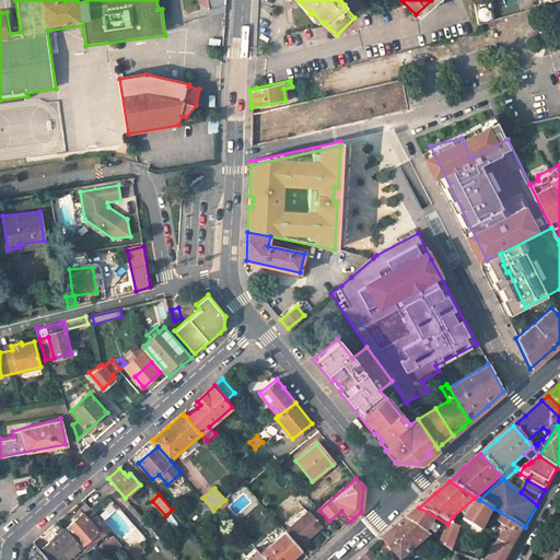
[(492,508),(479,500),(477,499),(469,513),(471,514),(466,523),(479,531),(492,508)]
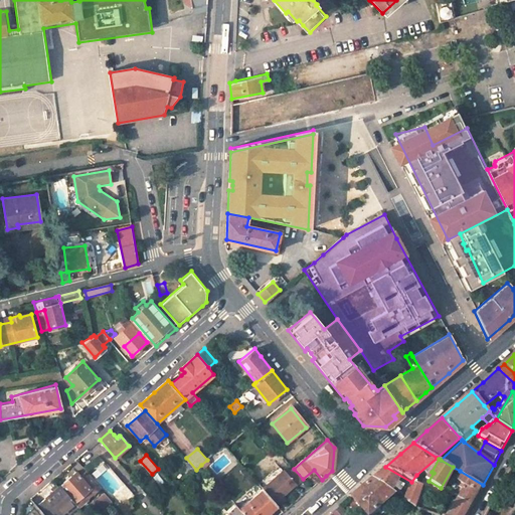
[(210,464),(207,460),(201,465),(204,469),(210,464)]
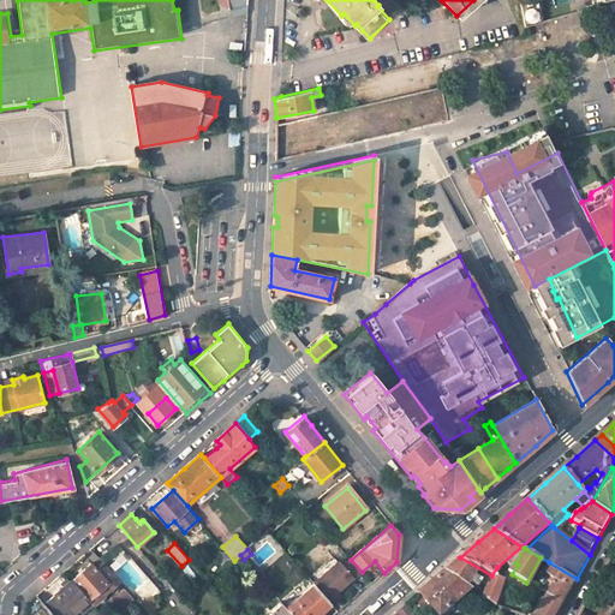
[(99,557),(72,580),(89,601),(95,607),(105,597),(107,593),(120,583),(99,557)]
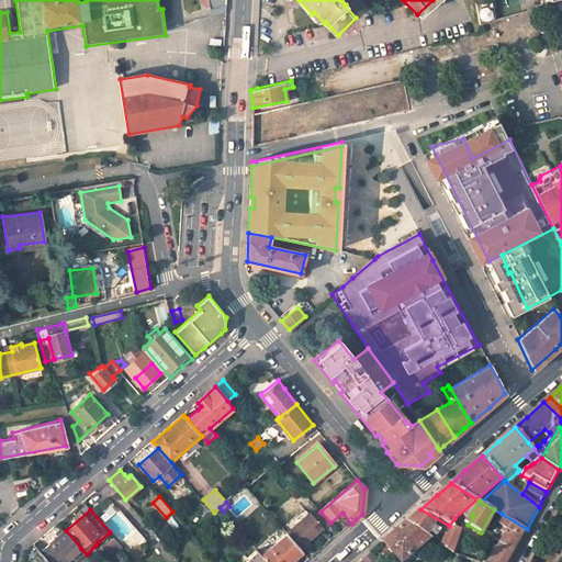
[(460,532),(449,526),(420,509),(415,514),(406,523),(425,536),(430,525),(445,532),(440,547),(451,555),(457,540),(460,532)]
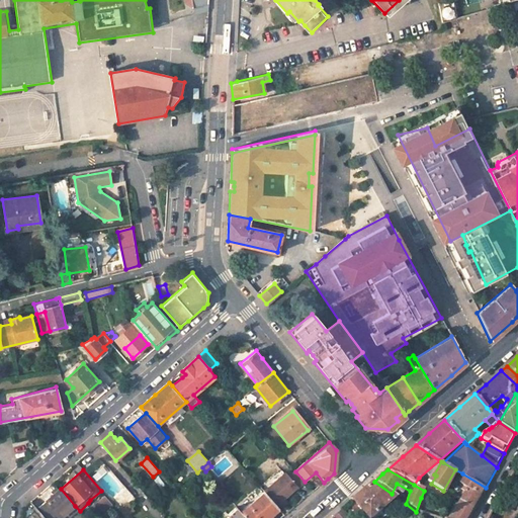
[(271,484),(263,491),(263,492),(275,506),(284,499),(283,498),(296,487),(297,488),(305,482),(295,471),(294,470),(286,478),(275,488),(271,484)]
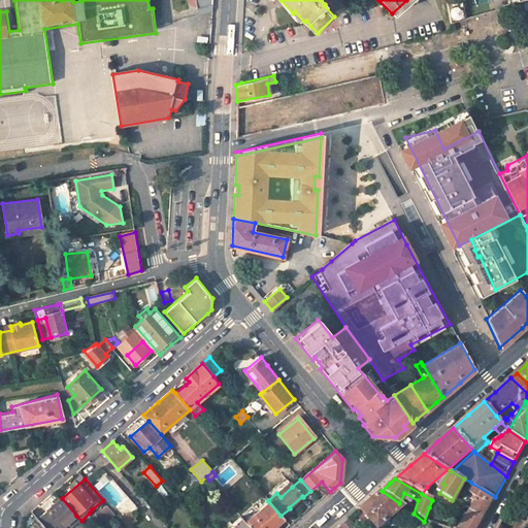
[(289,483),(276,493),(281,497),(292,487),(289,483)]
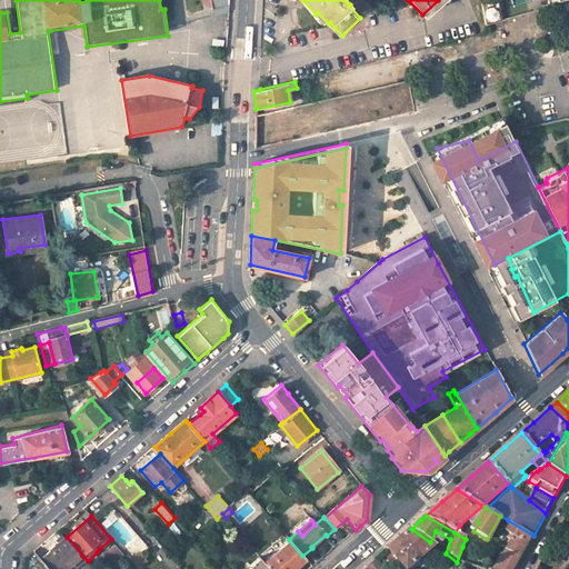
[(515,533),(511,539),(506,549),(520,558),(525,550),(533,536),(508,520),(503,528),(511,531),(515,533)]
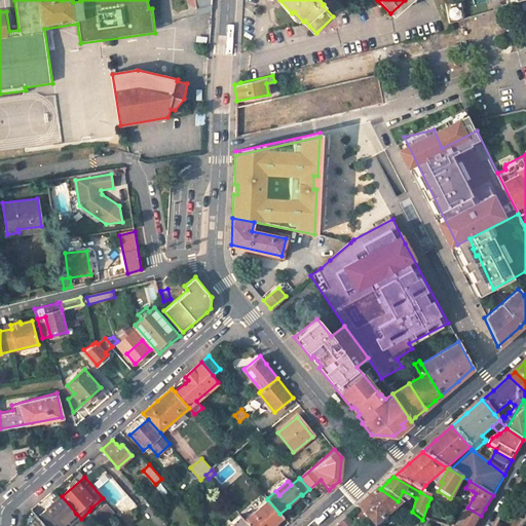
[(368,499),(358,508),(373,525),(376,525),(402,504),(398,501),(380,489),(368,499)]
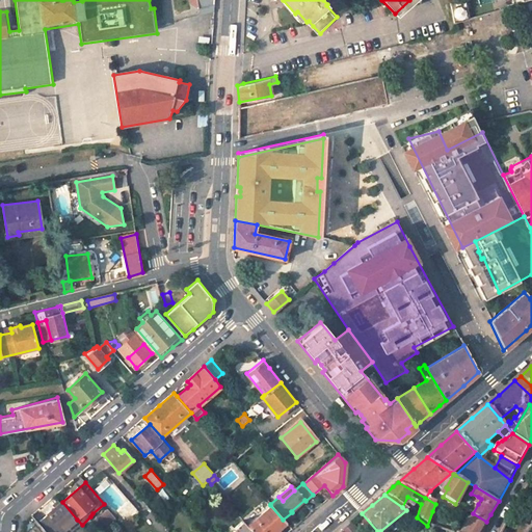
[(62,531),(77,520),(62,502),(41,521),(49,531),(62,531)]
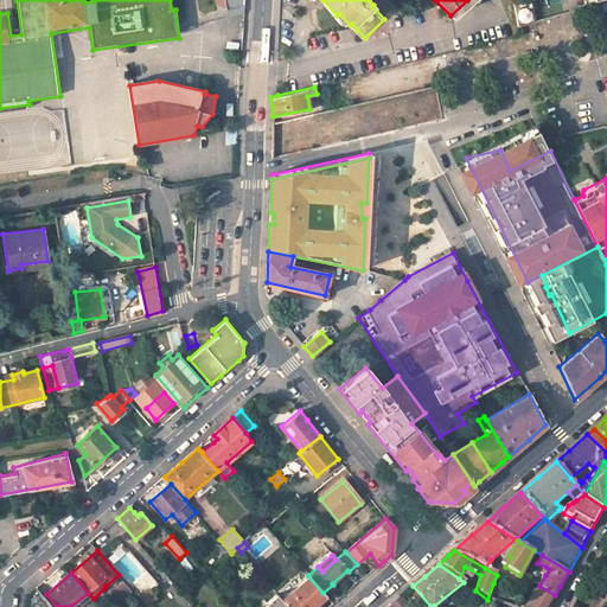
[(323,593),(308,576),(282,599),(288,606),(312,606),(325,596),(323,593)]
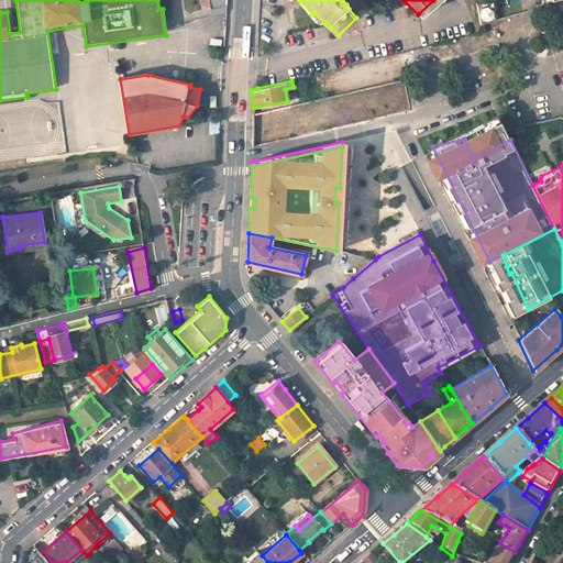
[(116,538),(106,547),(114,556),(124,548),(116,538)]
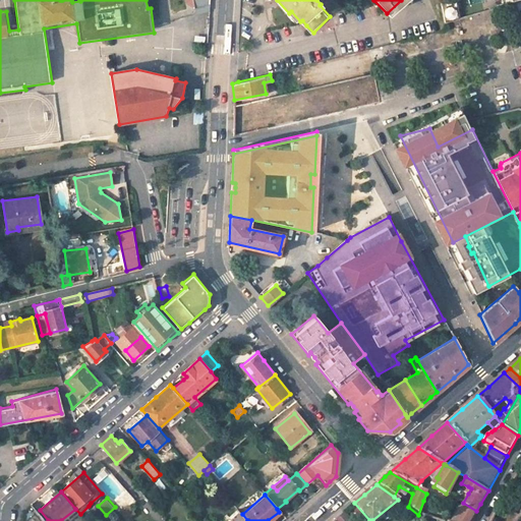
[(429,504),(423,501),(418,515),(424,516),(429,504)]
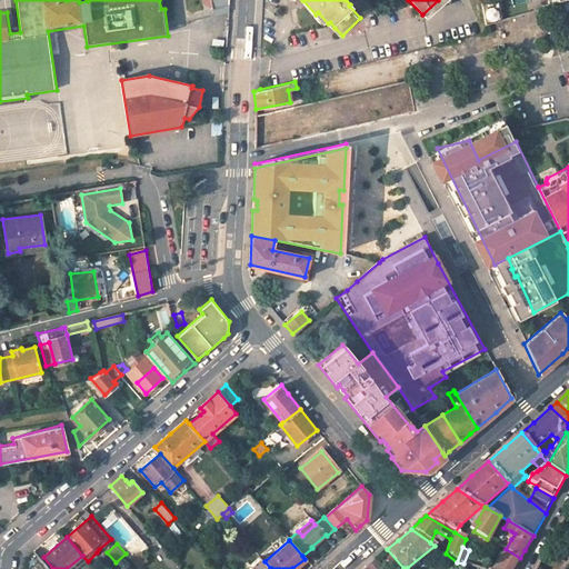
[(503,552),(519,561),(520,558),(506,549),(503,552)]
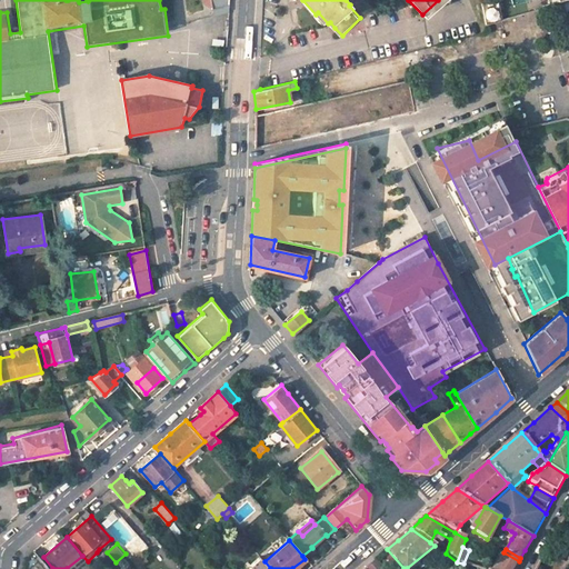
[(50,568),(35,551),(26,559),(25,568),(50,568)]
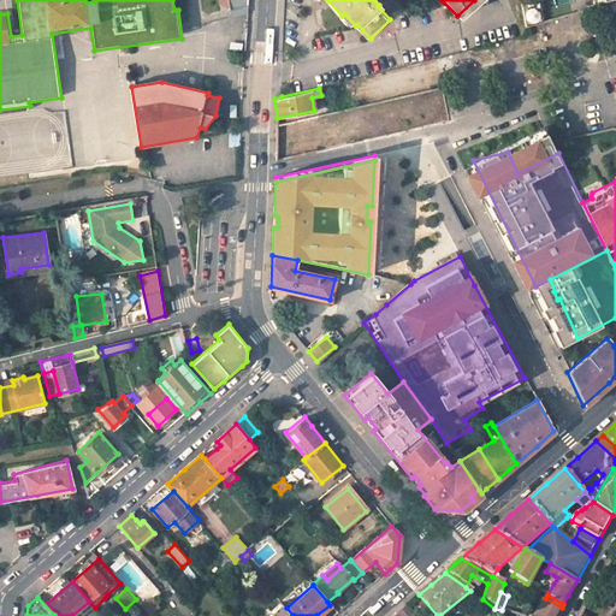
[(534,615),(545,598),(542,597),(531,615),(534,615)]
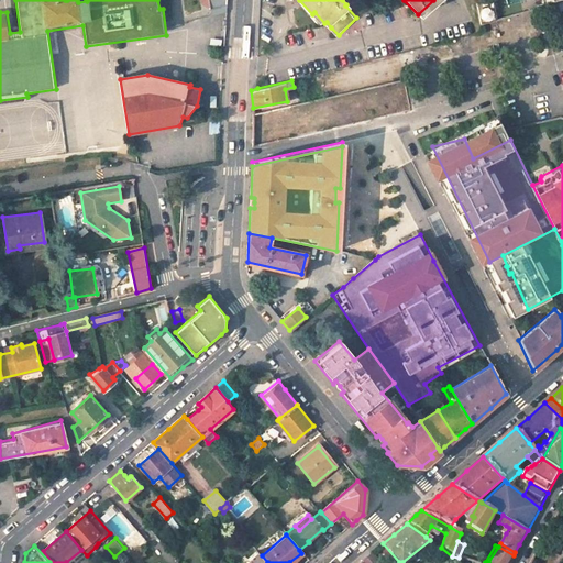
[(514,555),(498,547),(488,562),(508,562),(511,559),(514,555)]
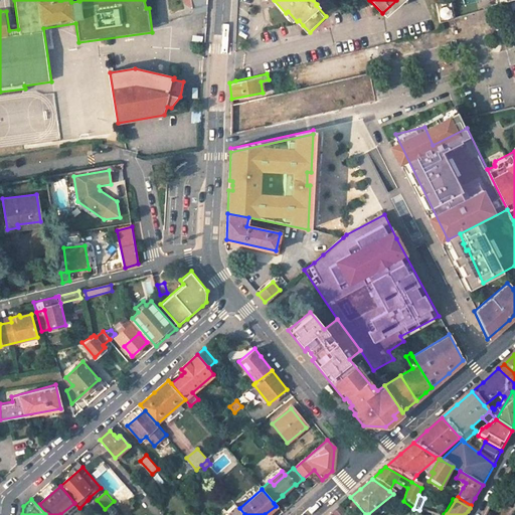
[(244,514),(239,508),(235,504),(226,512),(228,514),(244,514)]
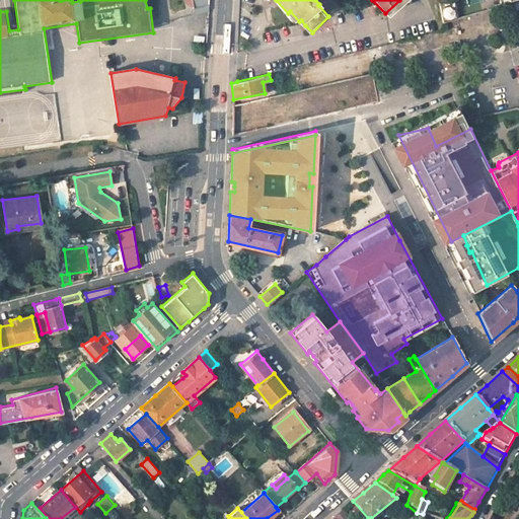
[(281,518),(284,516),(278,510),(267,518),(281,518)]
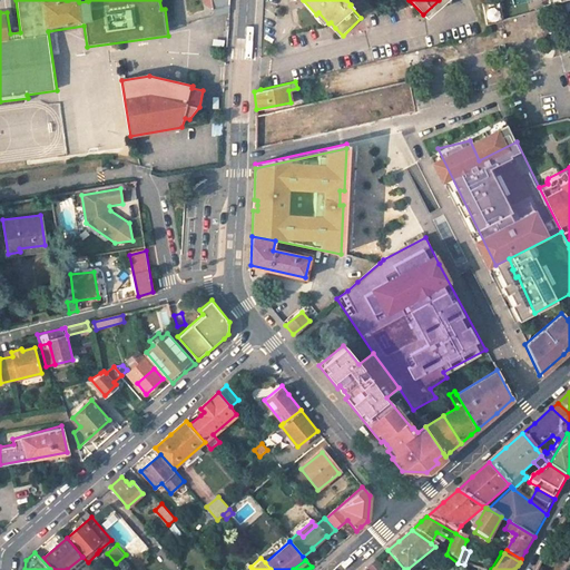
[(366,569),(385,569),(386,569),(377,560),(373,563),(366,569)]
